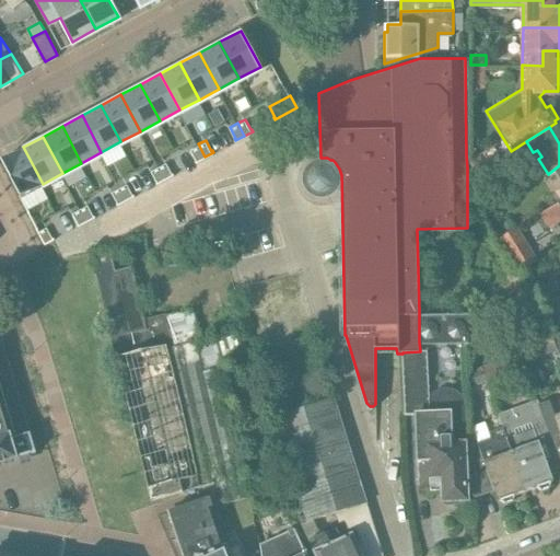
[(198,143),(190,148),(196,159),(195,160),(196,161),(205,157),(198,143)]
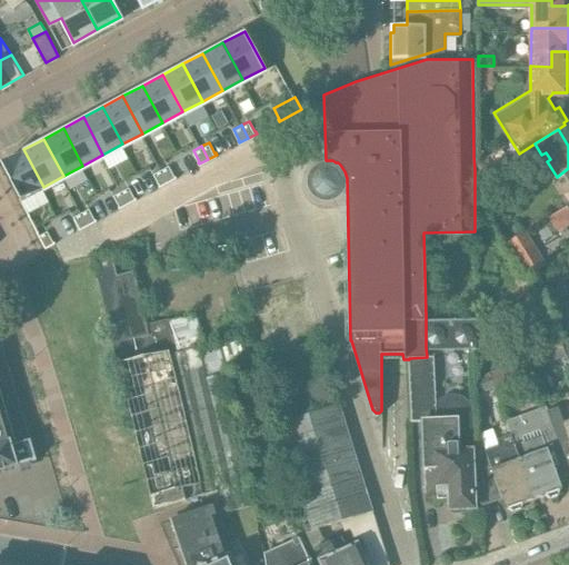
[(23,149),(2,160),(22,198),(43,187),(23,149)]
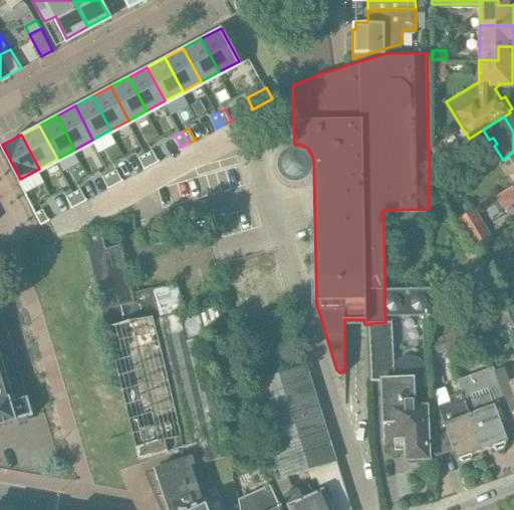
[(428,141),(429,154),(440,154),(440,140),(428,141)]
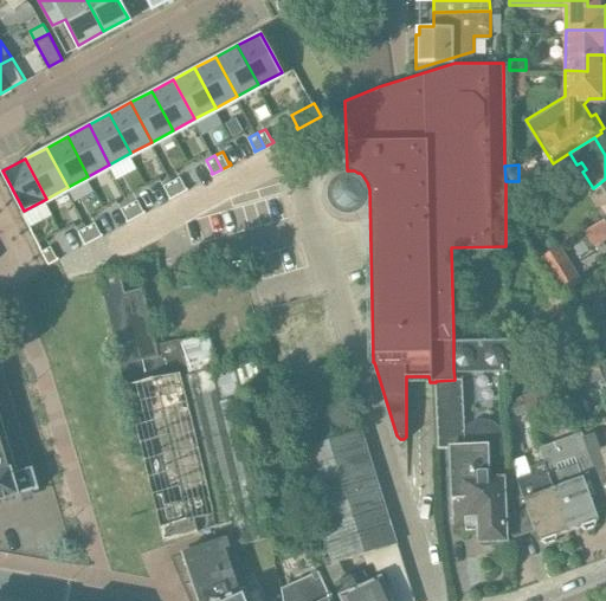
[(180,174),(172,179),(179,192),(188,187),(187,186),(186,186),(180,174)]
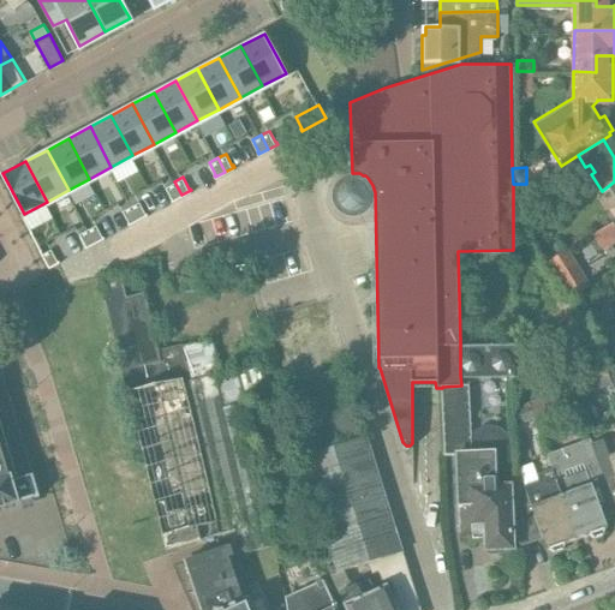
[(174,181),(166,186),(172,197),(171,198),(172,199),(181,195),(174,181)]
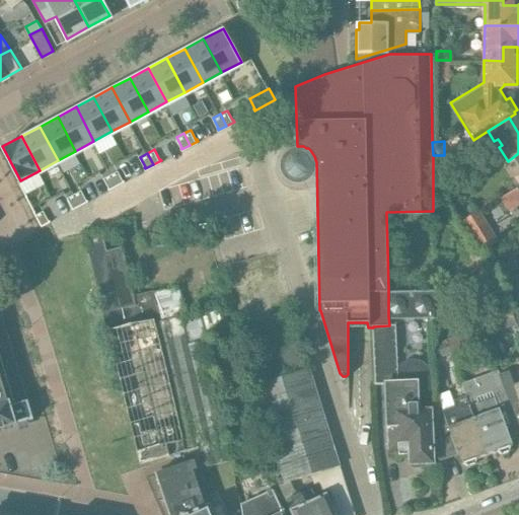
[(118,168),(110,172),(117,184),(125,179),(124,178),(123,178),(118,168)]
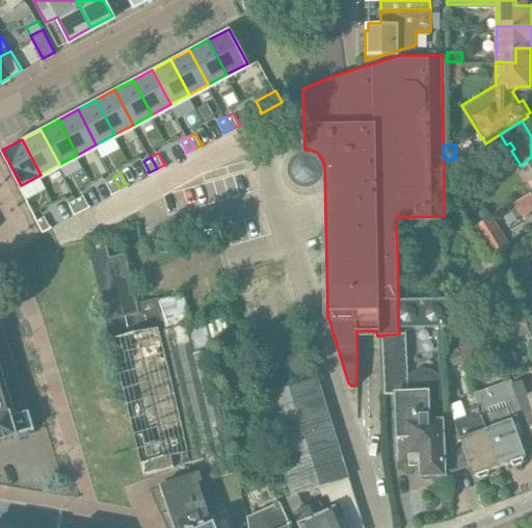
[(113,177),(106,181),(111,191),(110,191),(111,193),(120,188),(113,177)]
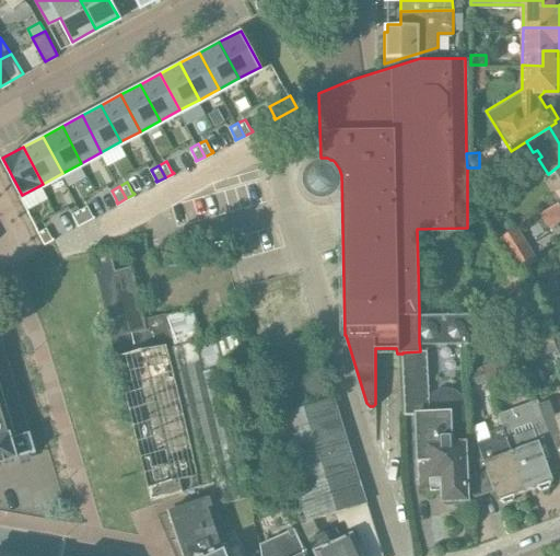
[(539,212),(545,221),(559,212),(559,205),(558,201),(539,212)]
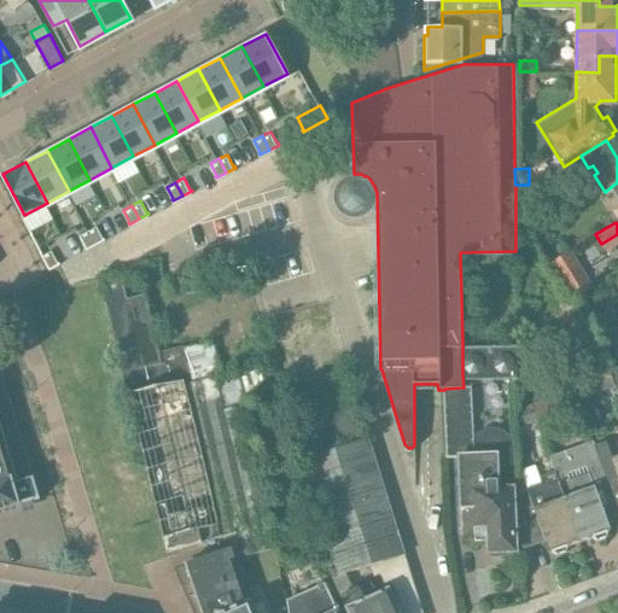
[(97,225),(88,228),(95,243),(105,238),(104,235),(103,237),(97,225)]
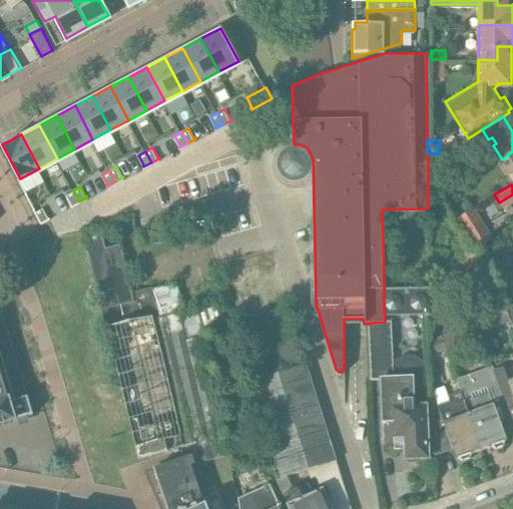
[(73,189),(66,193),(71,203),(70,204),(71,205),(79,201),(73,189)]
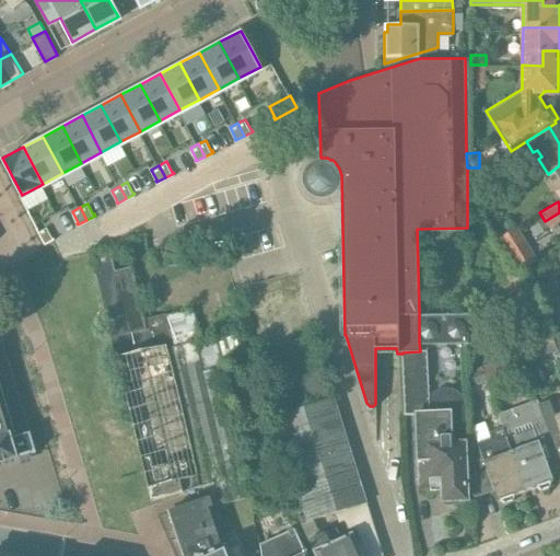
[(46,226),(38,230),(38,231),(45,242),(54,238),(54,235),(53,236),(51,235),(46,226)]
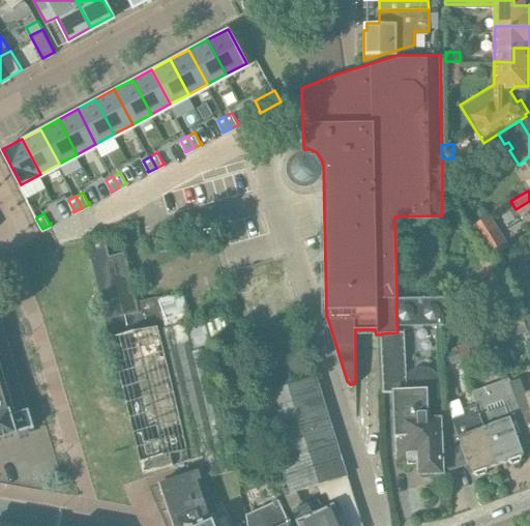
[(508,242),(490,213),(473,224),(492,253),(508,242)]
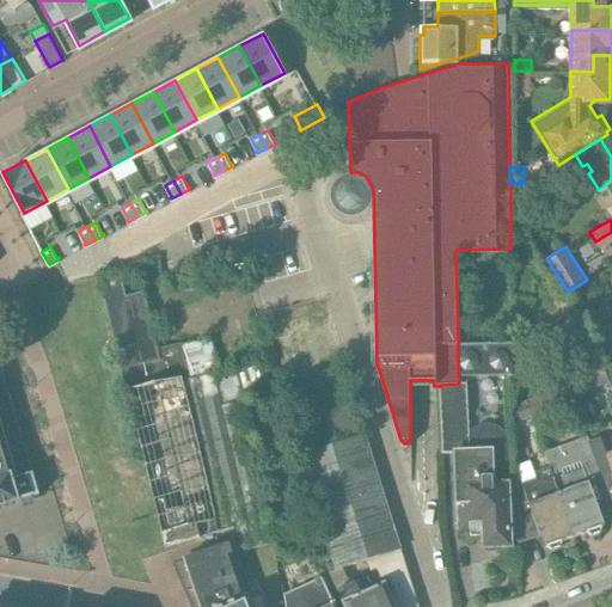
[(166,549),(226,528),(226,525),(219,527),(183,378),(190,376),(181,339),(159,344),(145,289),(127,294),(120,267),(99,273),(127,387),(150,482),(151,482),(166,549)]
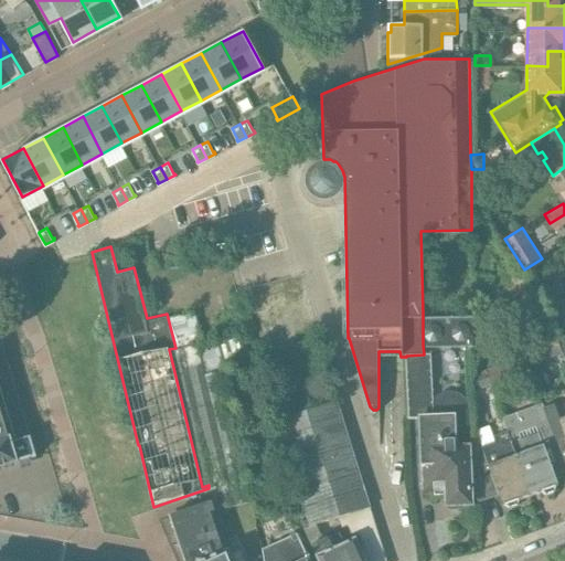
[(201,341),(194,309),(168,316),(176,348),(201,341)]
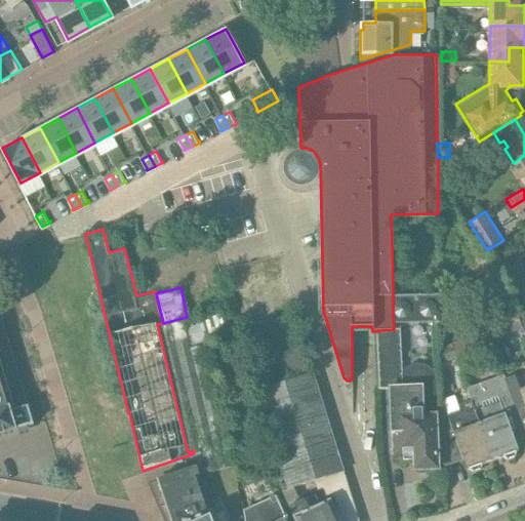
[(393,293),(393,320),(439,320),(439,292),(393,293)]
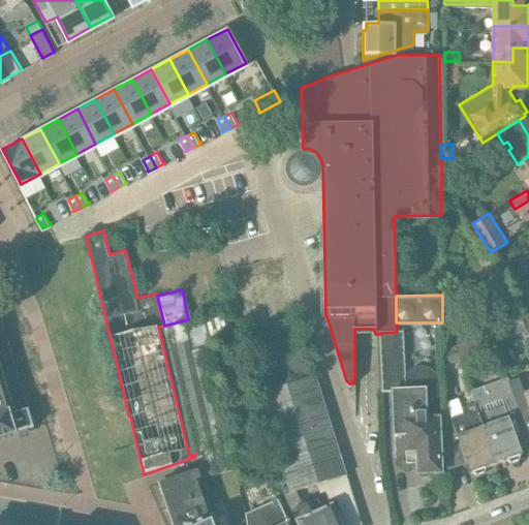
[(443,345),(455,344),(466,339),(470,346),(492,333),(490,327),(471,335),(460,296),(444,296),(443,341),(443,345)]
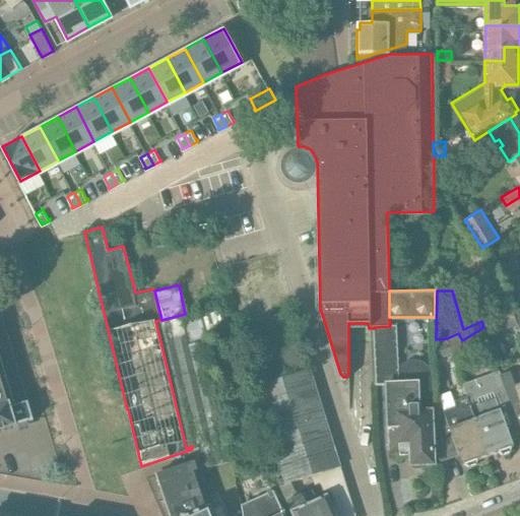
[(284,482),(285,484),(298,479),(310,475),(315,485),(321,482),(326,495),(336,515),(355,515),(356,515),(339,464),(341,464),(311,367),(289,297),(241,312),(262,382),(255,384),(266,424),(284,482)]
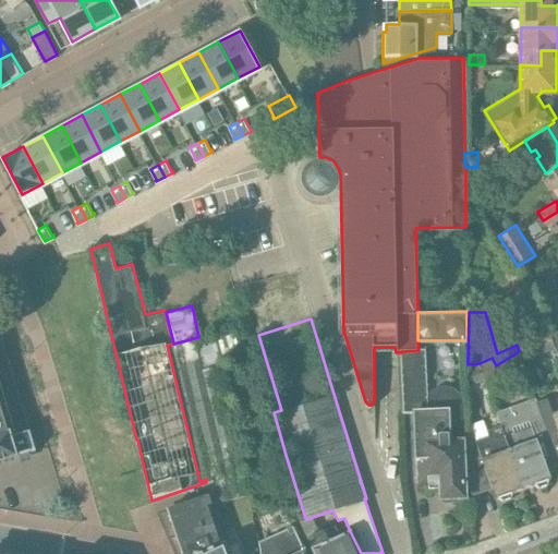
[(251,340),(247,327),(204,338),(209,364),(217,363),(253,349),(251,340)]
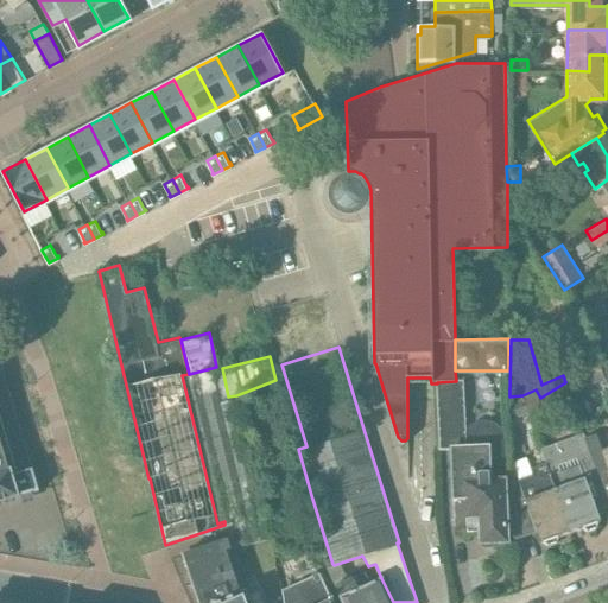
[(30,458),(2,369),(0,369),(0,499),(43,487),(35,456),(30,458)]
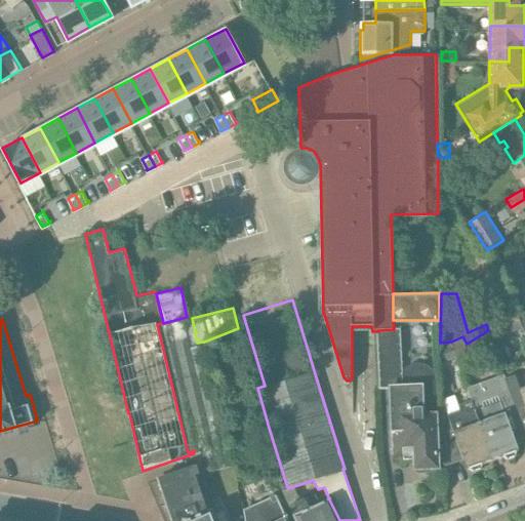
[(501,319),(486,325),(491,337),(506,332),(501,319)]
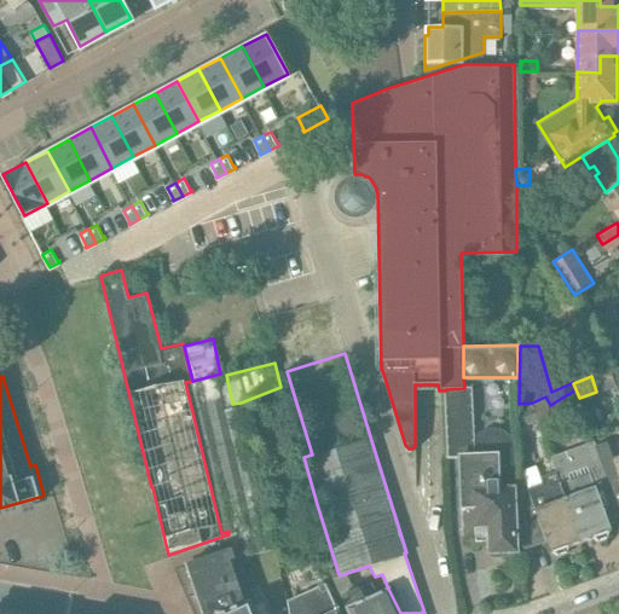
[(464,388),(445,389),(445,391),(447,456),(460,455),(463,533),(475,532),(475,539),(491,539),(491,549),(515,548),(510,440),(508,438),(504,435),(498,433),(492,433),(487,433),(482,435),(479,439),(473,445),(470,388),(464,388)]
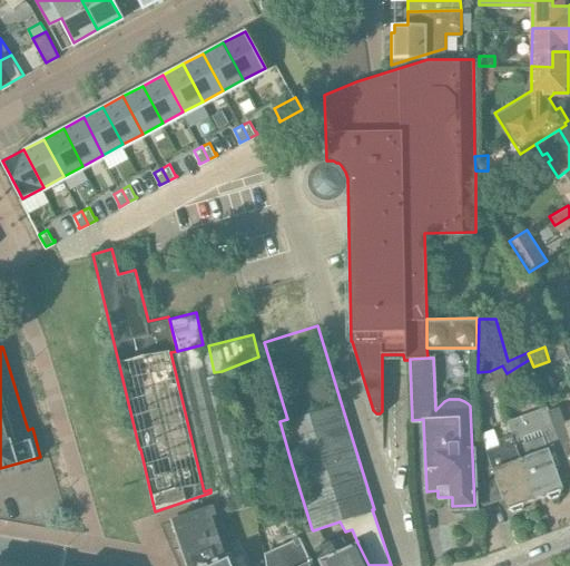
[(507,373),(502,366),(490,371),(495,384),(508,379),(507,373)]
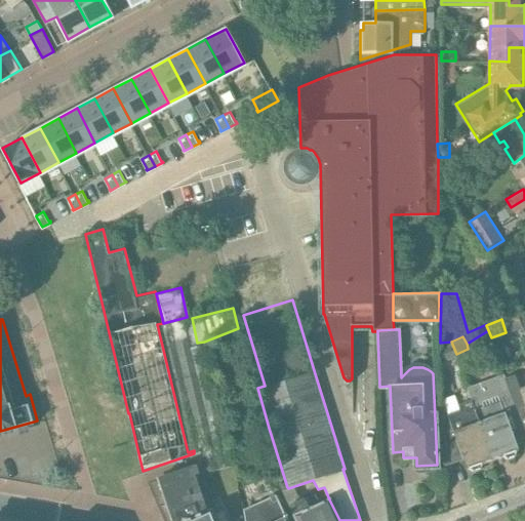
[(456,354),(451,342),(440,347),(445,359),(456,354)]
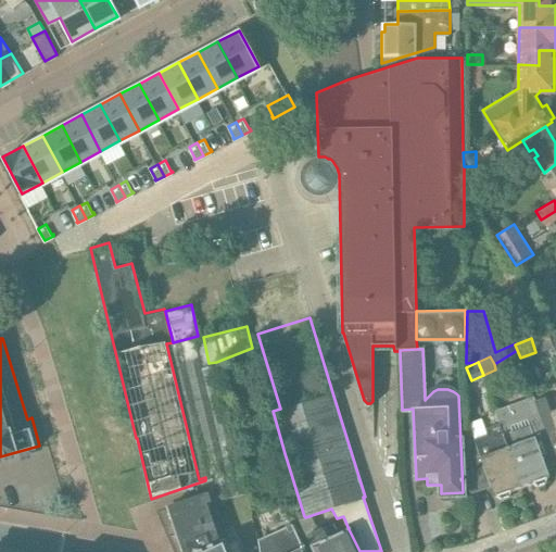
[(546,476),(550,475),(547,469),(553,467),(554,462),(555,461),(555,459),(542,419),(503,434),(521,485),(530,481),(535,485),(544,481),(546,476)]
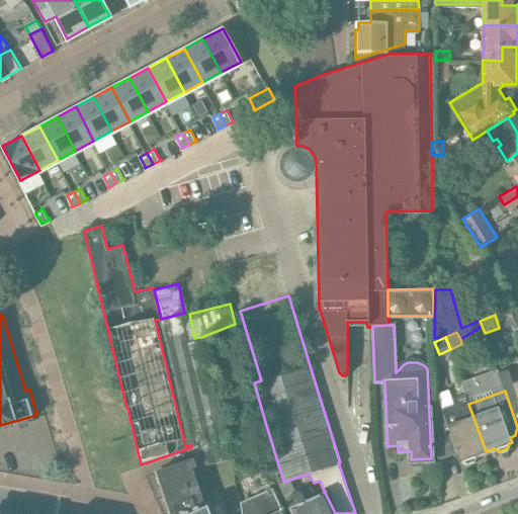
[(479,454),(486,451),(468,404),(456,408),(454,403),(442,408),(447,424),(437,428),(438,434),(441,456),(457,451),(460,460),(463,459),(468,462),(476,459),(479,454)]
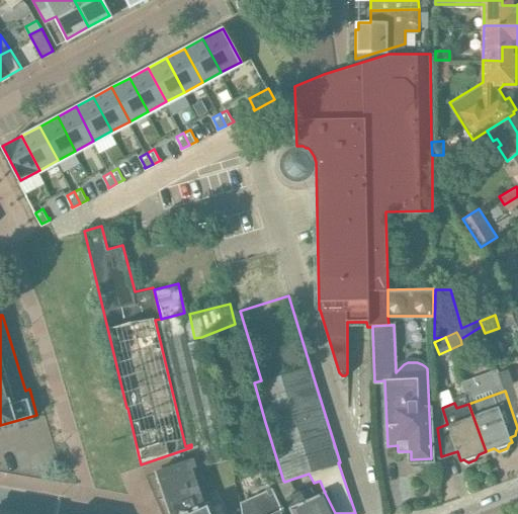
[(191,447),(141,464),(149,499),(163,496),(170,513),(214,513),(210,503),(205,505),(194,473),(198,472),(191,447)]
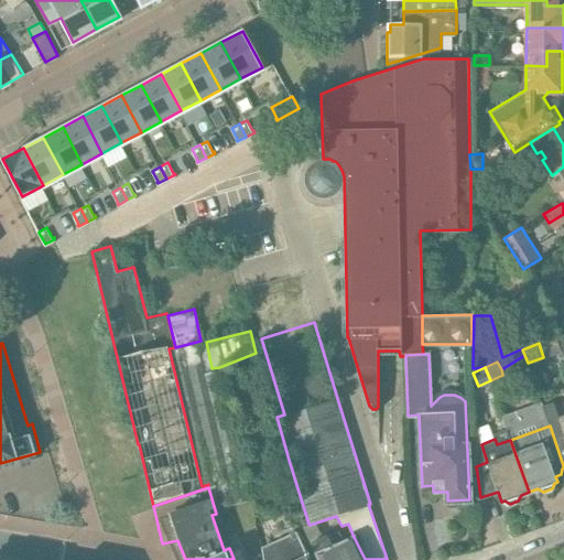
[(329,536),(327,537),(323,520),(310,525),(308,524),(303,526),(312,544),(318,559),(365,559),(354,537),(345,541),(340,534),(337,532),(329,536)]
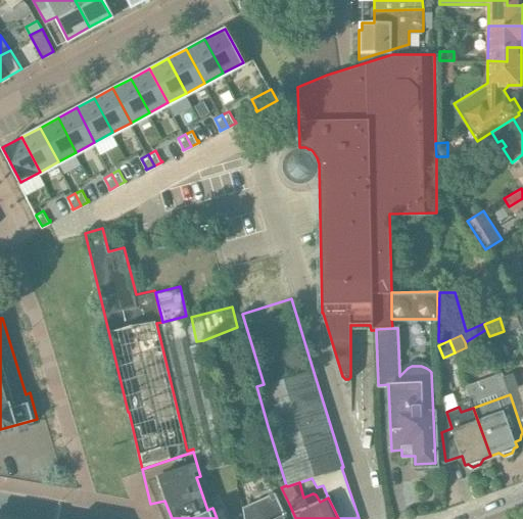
[(287,518),(281,504),(276,490),(243,506),(244,518),(287,518)]
